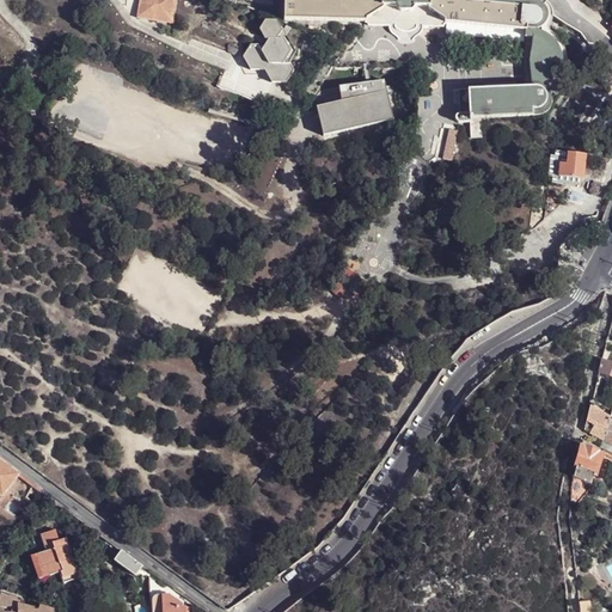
[(172,24),(176,0),(140,0),(139,18),(172,24)]
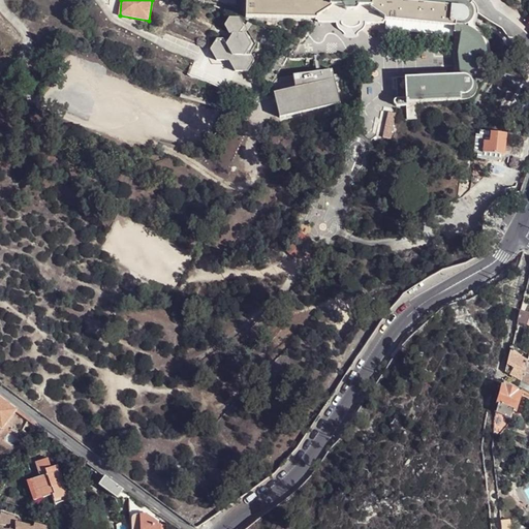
[(246,0),(247,17),(316,17),(317,17),(317,14),(333,6),(333,4),(332,4),(331,0),(246,0)]
